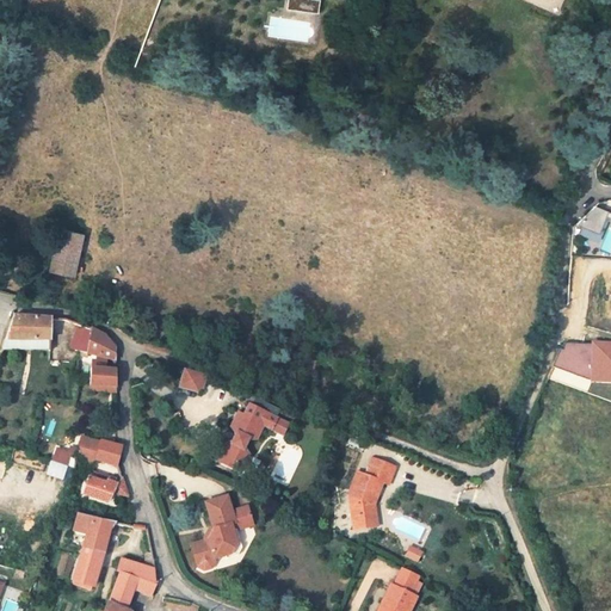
[(318,0),(289,0),(288,8),(316,12),(318,0)]
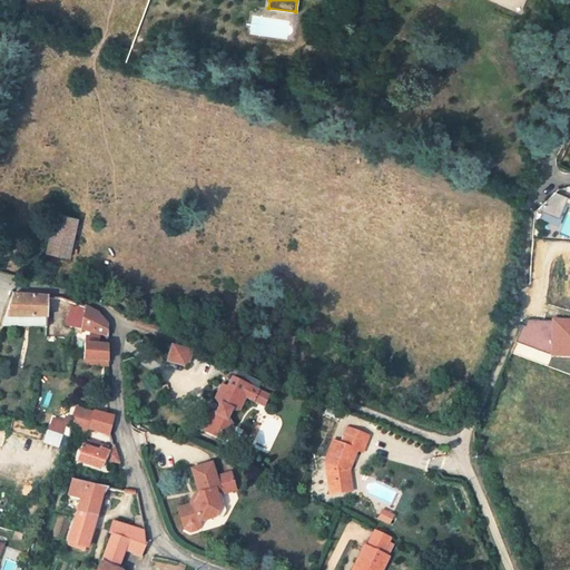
[(557,192),(541,207),(561,216),(569,197),(557,192)]
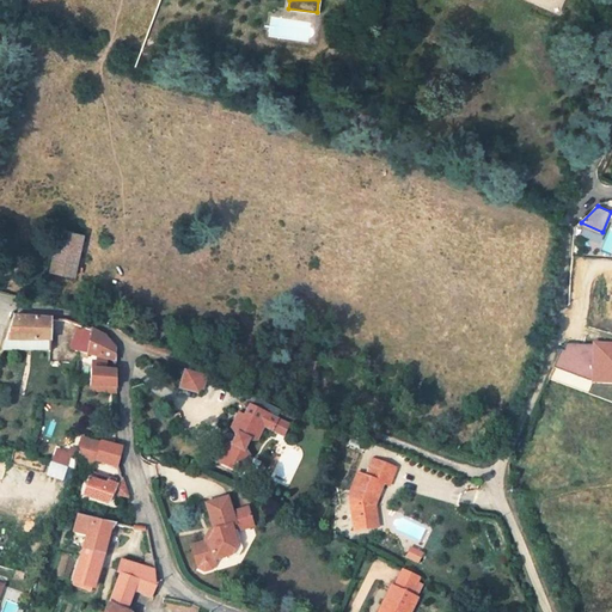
[(60,228),(50,271),(74,276),(83,234),(79,233),(60,228)]
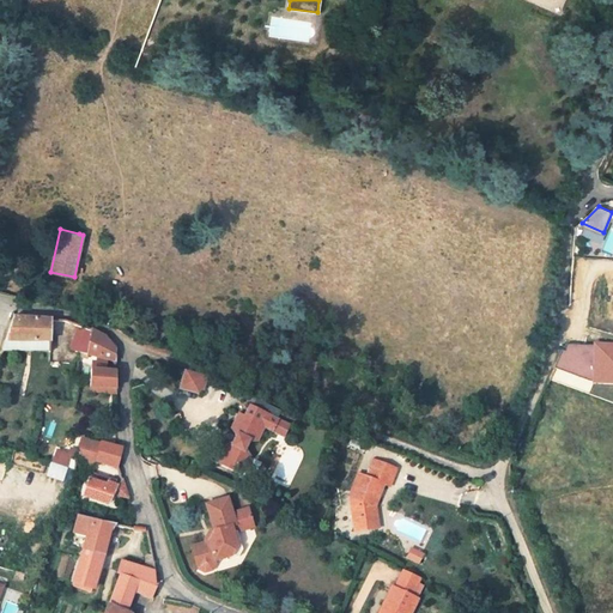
[(13,319),(5,341),(49,341),(49,351),(49,363),(64,364),(66,327),(71,327),(71,322),(66,321),(52,320),(13,319)]
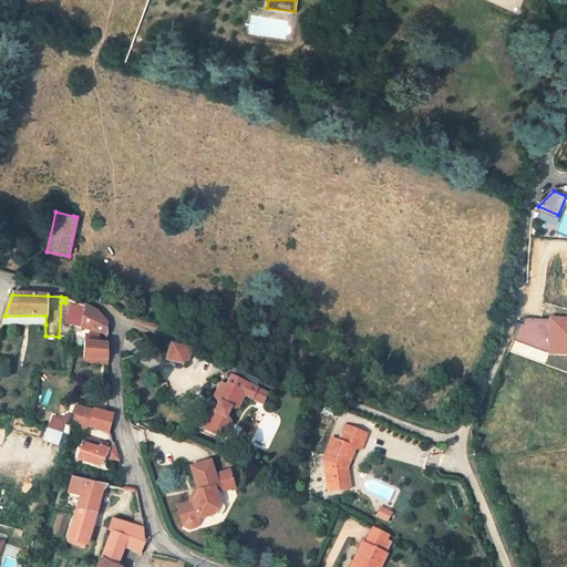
[(72,326),(80,328),(84,305),(73,301),(64,323),(71,325),(72,326)]
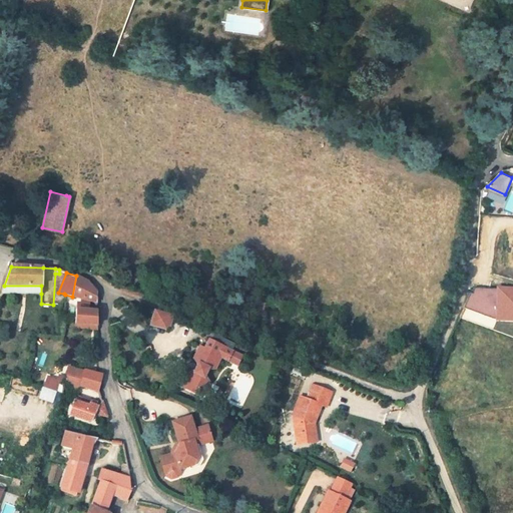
[(76,276),(72,297),(79,298),(86,300),(89,282),(76,276)]
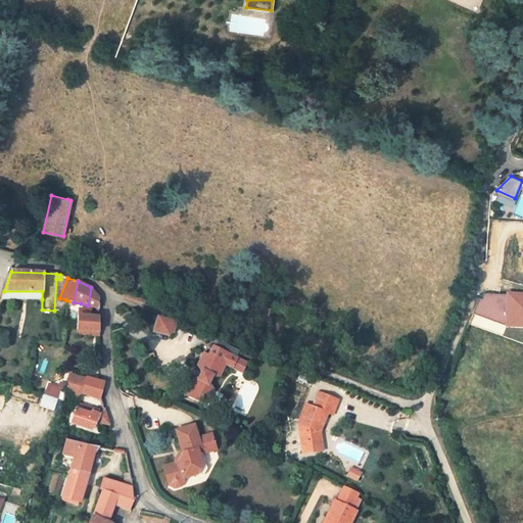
[(88,305),(91,305),(99,307),(99,297),(91,287),(88,305)]
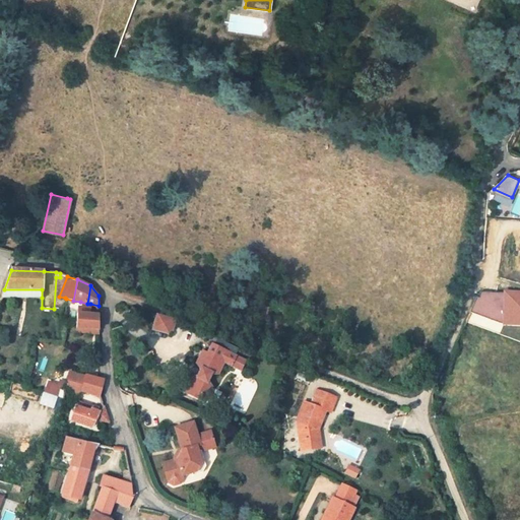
[(42,298),(42,289),(4,289),(2,298),(42,298)]
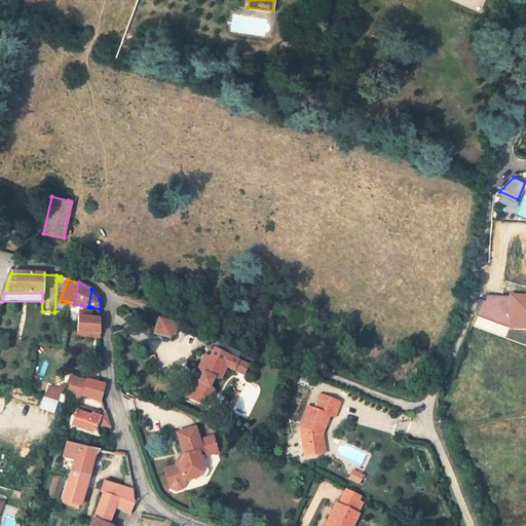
[(525,295),(480,295),(480,326),(525,326),(525,295)]
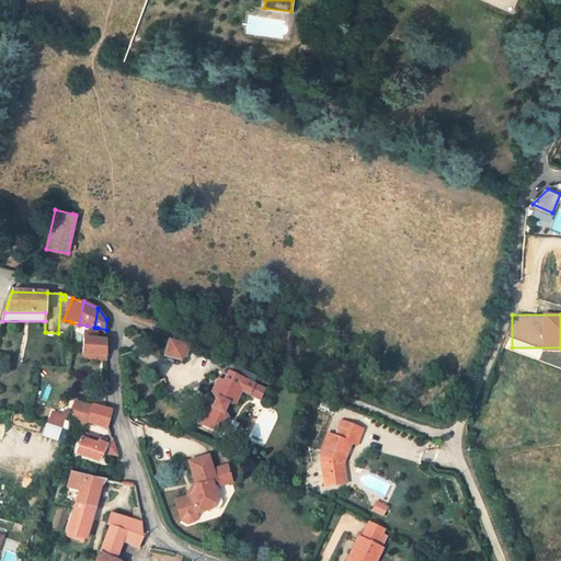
[(87,332),(84,332),(83,338),(96,339),(98,328),(94,328),(87,325),(87,332)]
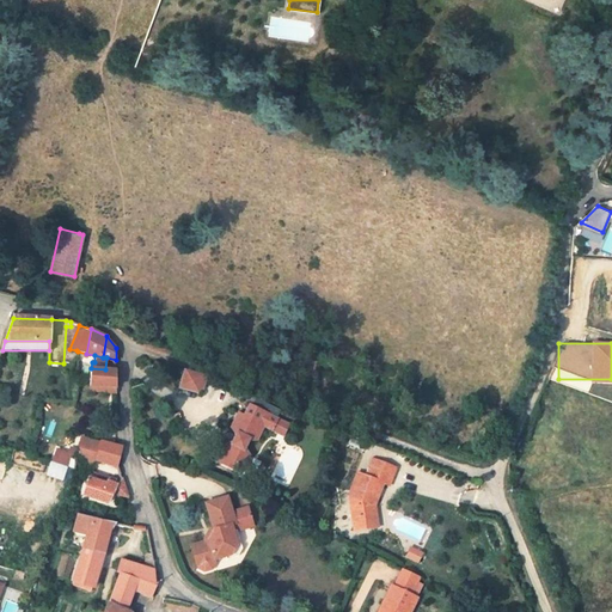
[(91,368),(90,380),(90,385),(116,387),(116,371),(105,369),(91,368)]
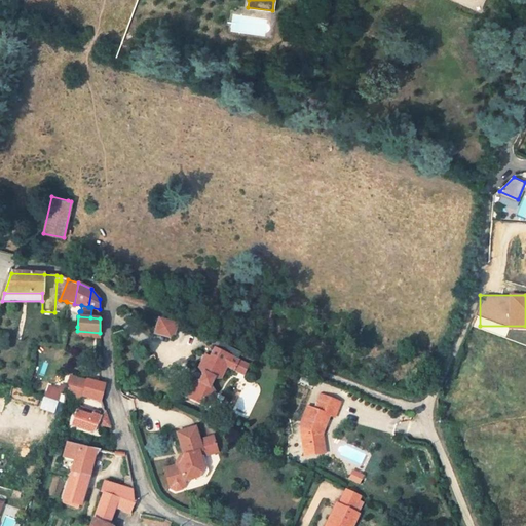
[(179,324),(158,317),(153,333),(175,339),(179,324)]
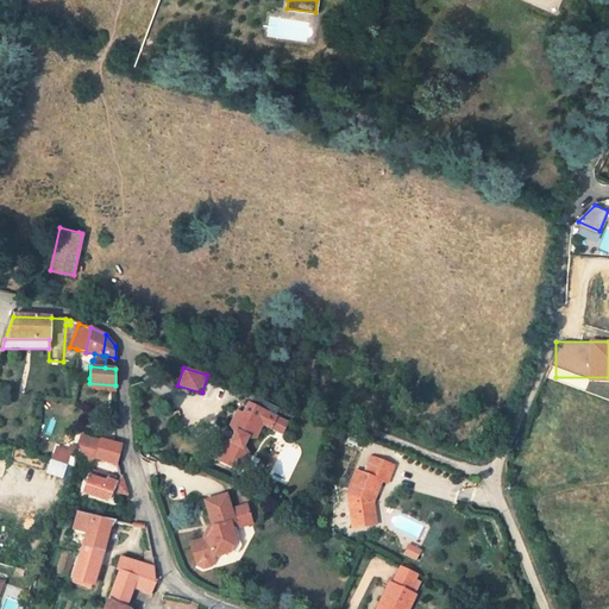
[(292,405),(253,390),(248,402),(274,413),(286,419),(292,405)]
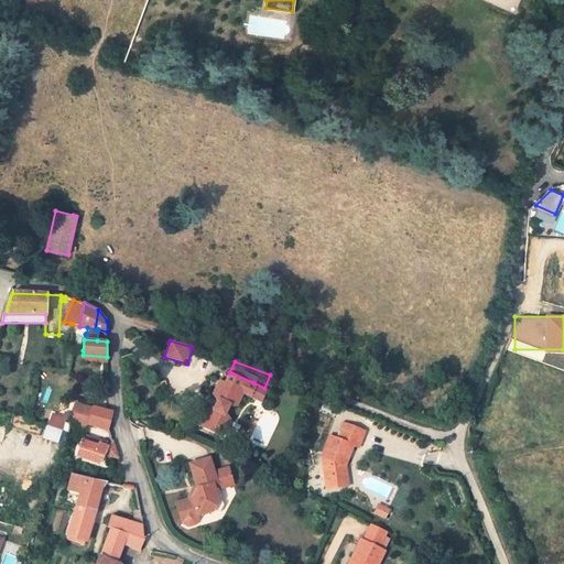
[(213,424),(224,430),(229,418),(226,410),(227,408),(237,404),(243,390),(260,398),(264,388),(253,382),(229,372),(225,381),(219,379),(213,392),(217,400),(214,405),(206,408),(198,424),(210,430),(213,424)]
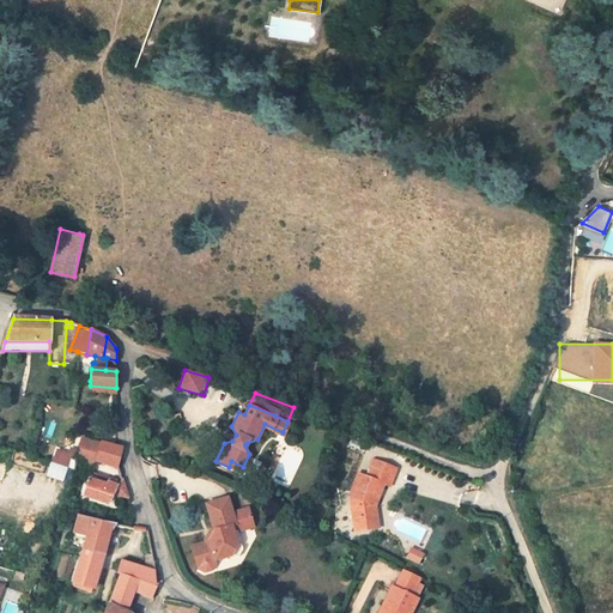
[(80,438),(74,461),(93,467),(95,461),(119,468),(119,467),(117,466),(121,448),(99,442),(99,443),(80,438)]
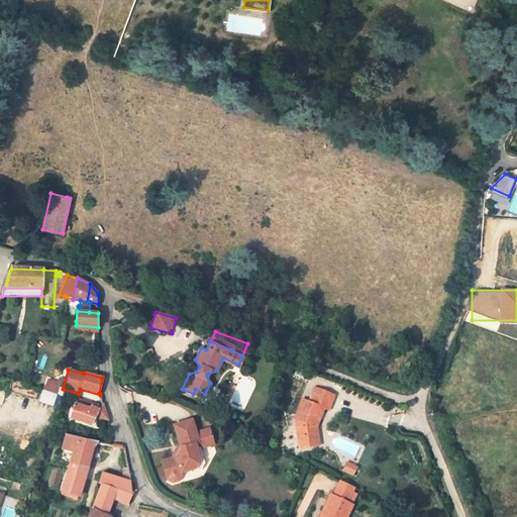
[(203,398),(205,394),(195,389),(193,394),(203,398)]
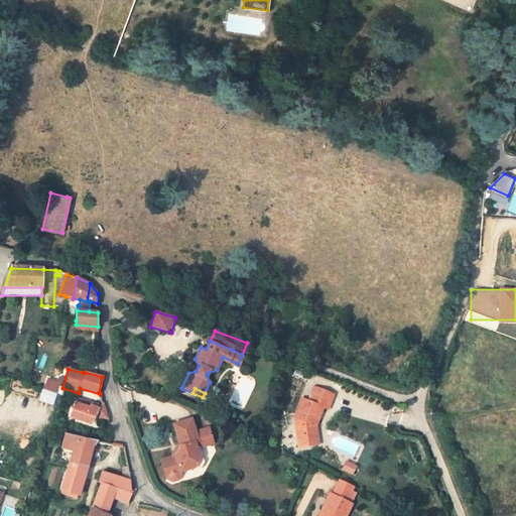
[(318,430),(321,429),(329,410),(335,413),(341,397),(321,390),(315,404),(306,401),(299,419),(306,449),(321,445),(318,430)]
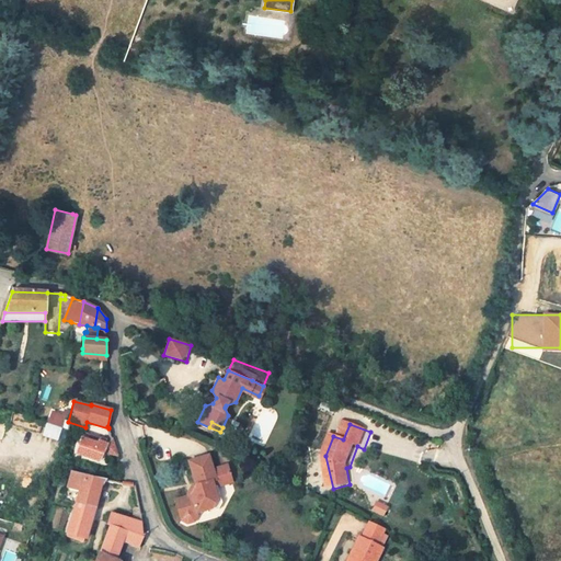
[(99,460),(103,453),(117,456),(112,439),(110,442),(88,435),(87,441),(81,438),(76,454),(99,460)]
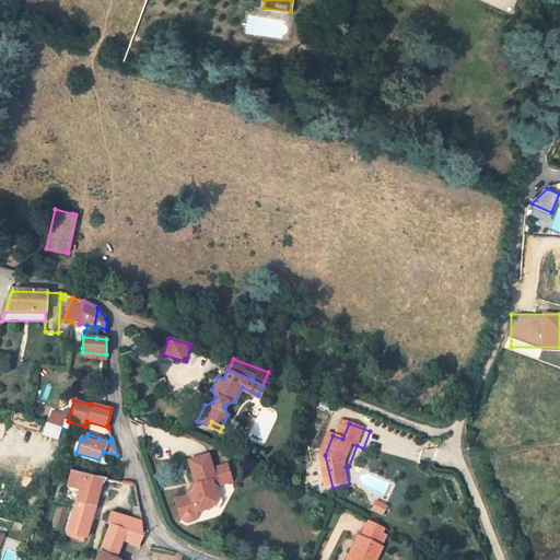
[(203,481),(209,479),(206,469),(201,455),(182,461),(189,483),(185,491),(168,497),(175,516),(181,521),(188,518),(190,513),(190,511),(200,508),(202,503),(200,497),(208,494),(203,481)]
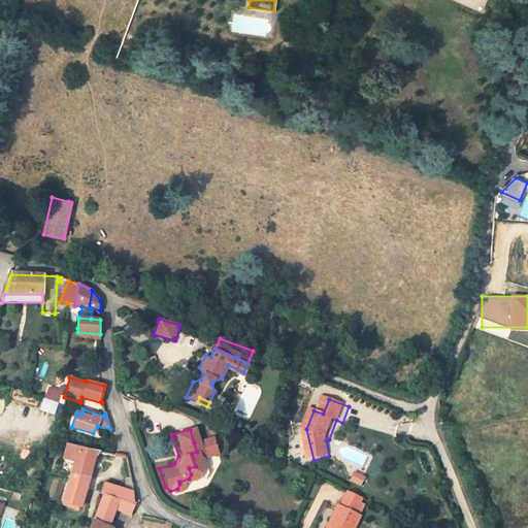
[(189,468),(191,474),(189,479),(190,483),(201,479),(203,474),(199,460),(212,455),(207,438),(194,442),(197,452),(192,454),(196,466),(189,468)]
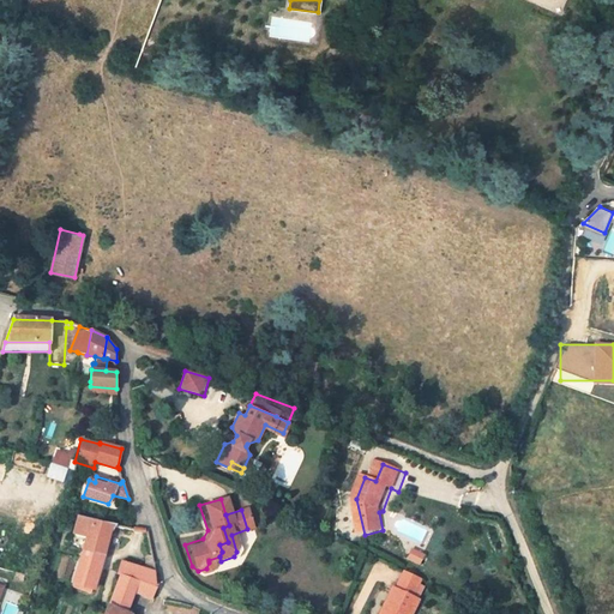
[(74,584),(94,590),(113,524),(107,524),(92,521),(79,517),(74,535),(88,539),(74,584)]
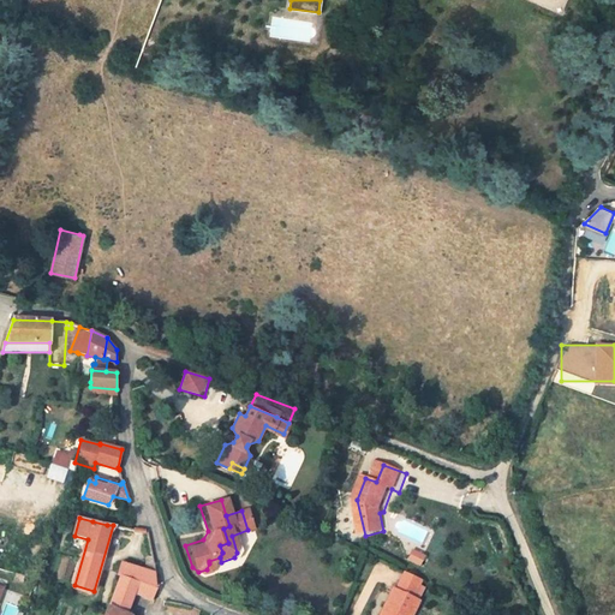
[(118,575),(119,575),(157,587),(155,572),(148,569),(123,561),(118,575)]
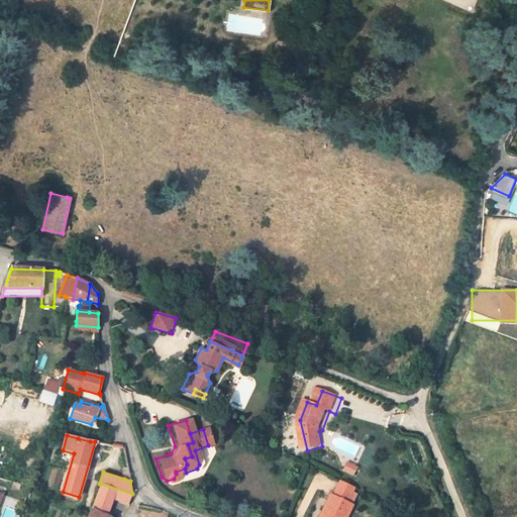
[(327,494),(320,510),(324,512),(321,516),(348,516),(360,490),(338,480),(330,496),(327,494)]
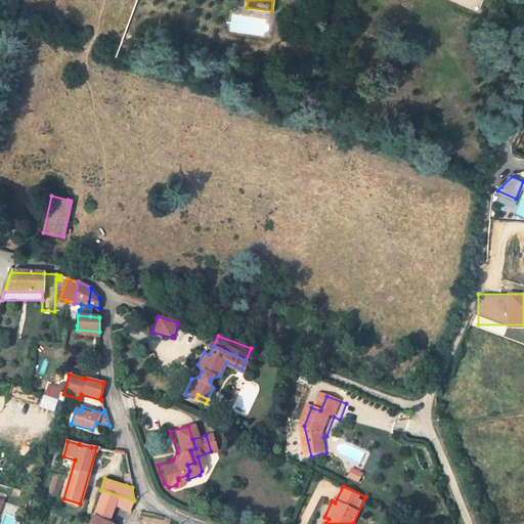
[(134,500),(101,490),(95,509),(94,513),(89,523),(108,523),(110,519),(115,505),(130,511),(131,509),(134,500)]
